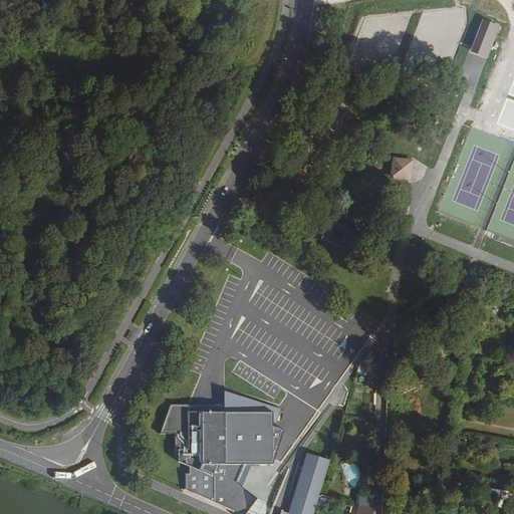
[(499,26),(483,19),(470,50),(487,57),(499,26)]
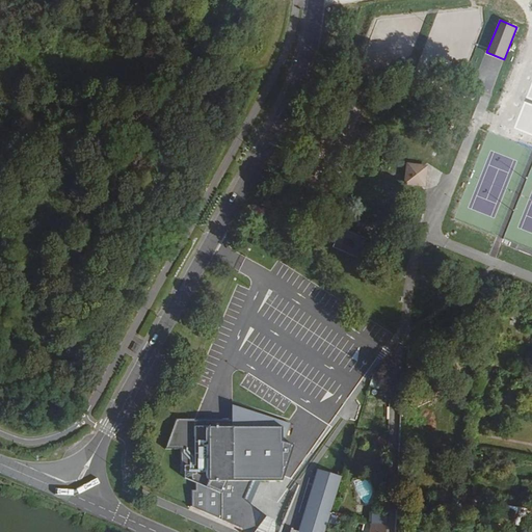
[(348,125),(352,112),(342,109),(338,122),(348,125)]
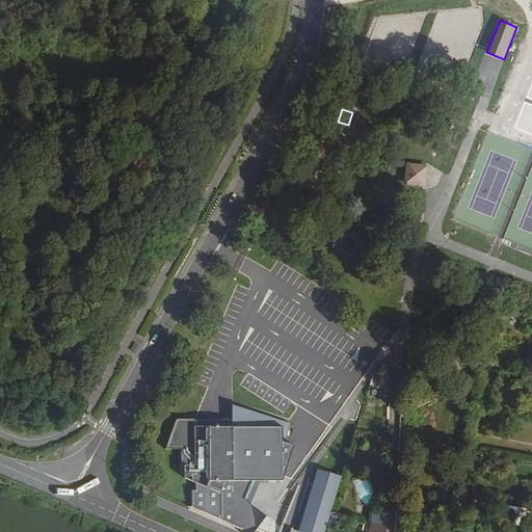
[(422,161),(408,160),(406,163),(403,166),(403,182),(406,186),(422,186),(427,181),(427,166),(422,161)]
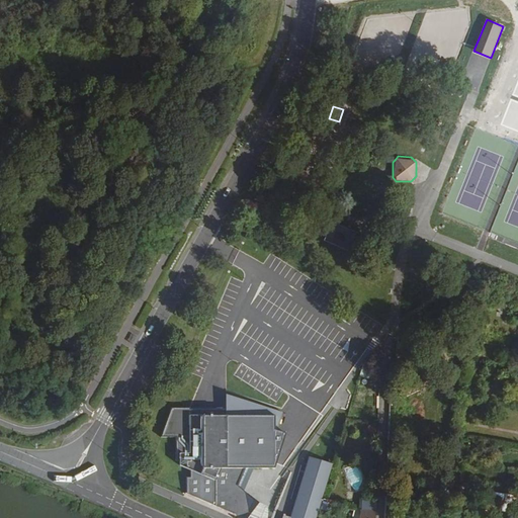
[(346,251),(353,229),(338,224),(330,222),(325,236),(323,244),(346,251)]
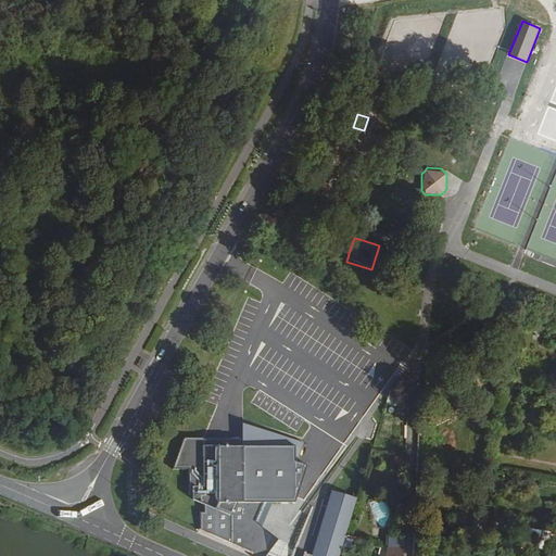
[(407,407),(408,402),(400,399),(399,405),(407,407)]
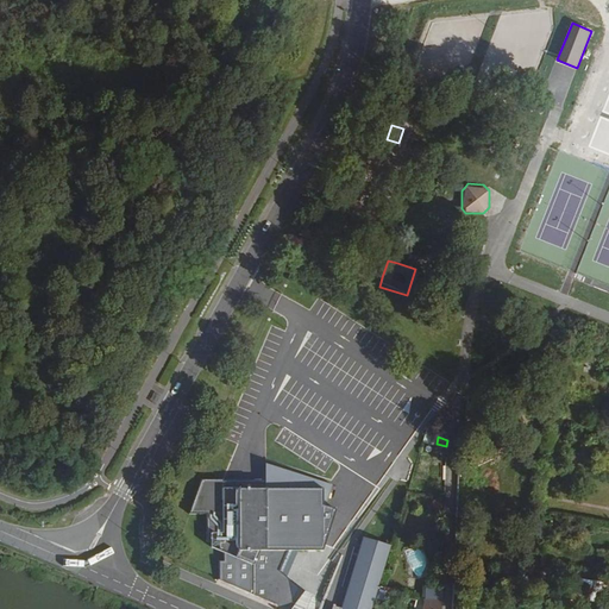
[(202,479),(190,514),(208,514),(208,541),(220,541),(220,582),(276,604),(276,608),(290,608),(305,591),(280,570),(288,551),(324,551),(338,508),(326,504),(333,483),(267,462),(267,479),(219,479),(202,479)]
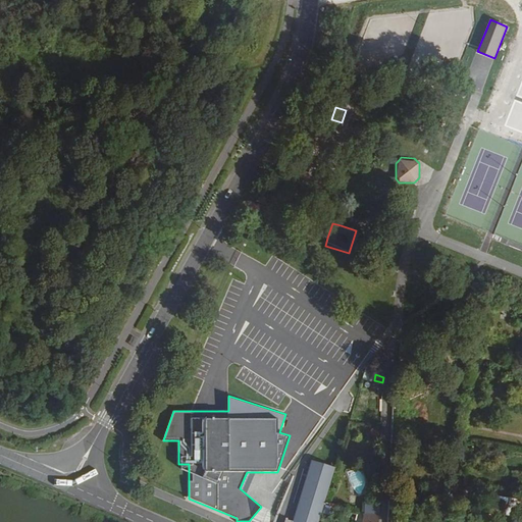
[(314,521),(335,462),(314,455),(291,521),(314,521)]
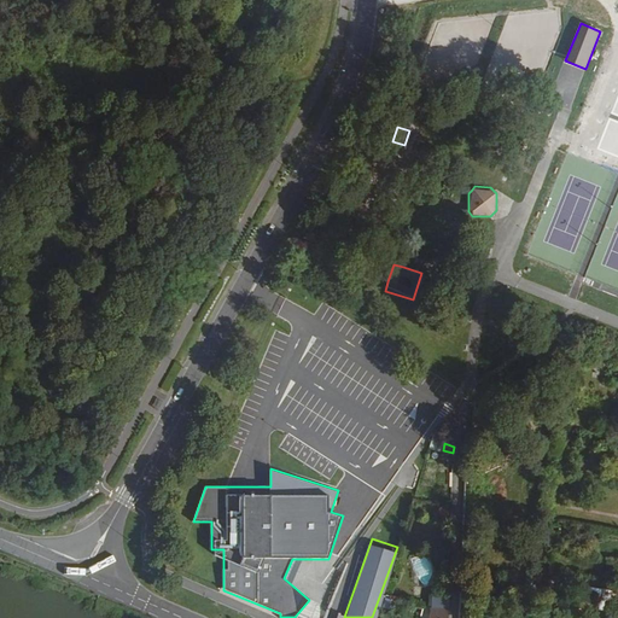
[(412,559),(421,588),(437,582),(427,554),(412,559)]
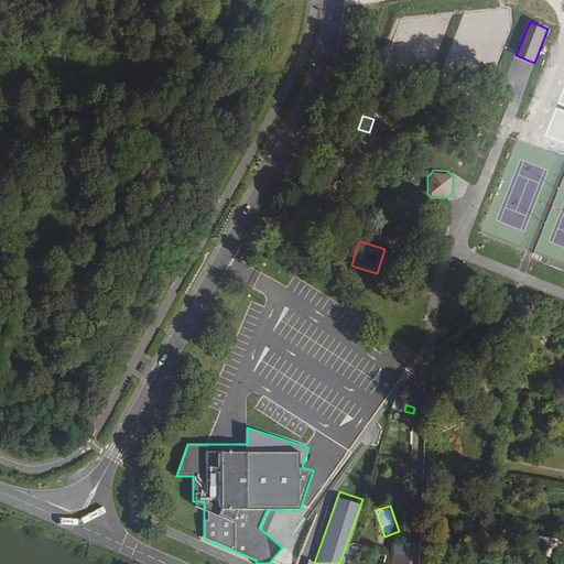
[(358,546),(350,544),(346,559),(354,561),(358,546)]
